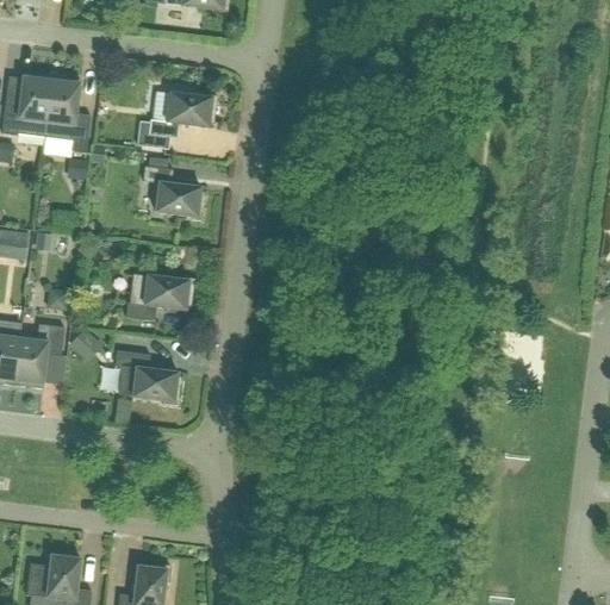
[(165,0),(165,2),(211,8),(211,11),(228,13),(229,0),(165,0)]
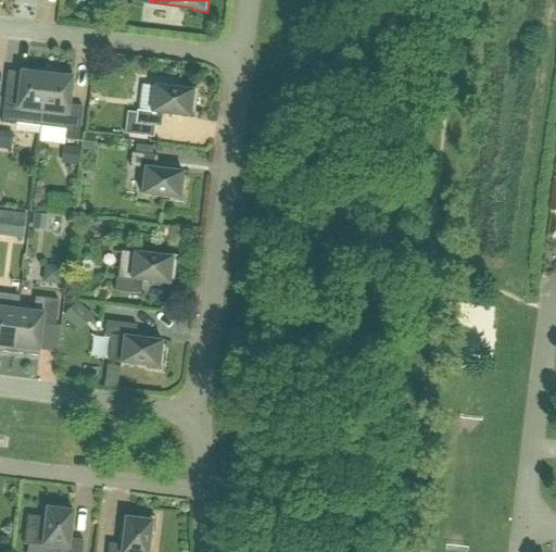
[(47,67),(21,65),(17,97),(4,95),(1,121),(14,123),(14,121),(17,122),(40,124),(47,67)]
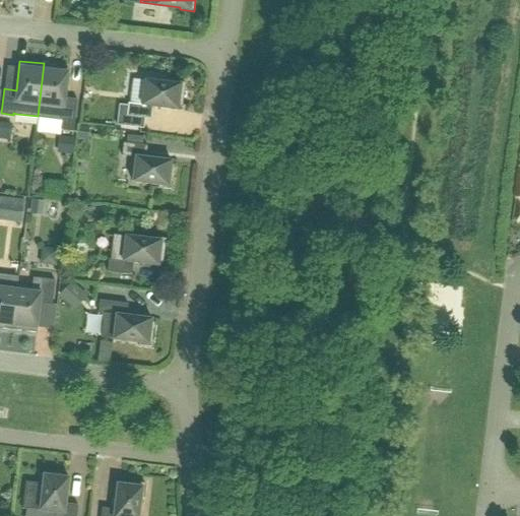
[(65,97),(68,66),(44,63),(38,116),(62,119),(61,128),(73,130),(77,98),(65,97)]
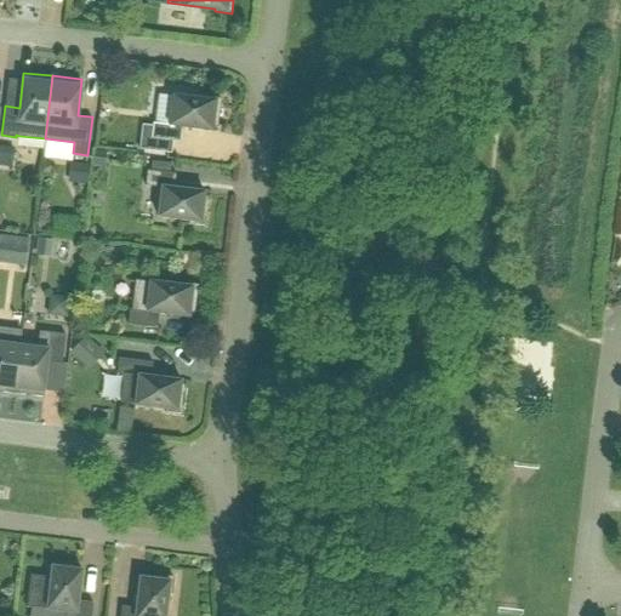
[(204,95),(204,97),(160,92),(157,121),(153,121),(153,124),(142,123),(140,147),(171,150),(172,138),(180,140),(182,125),(212,129),(212,125),(217,126),(221,97),(204,95)]
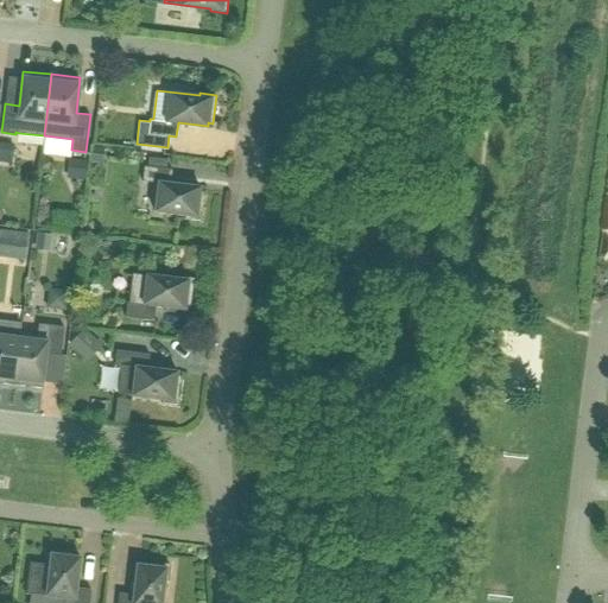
[(19,133),(17,152),(42,154),(44,135),(19,133)]
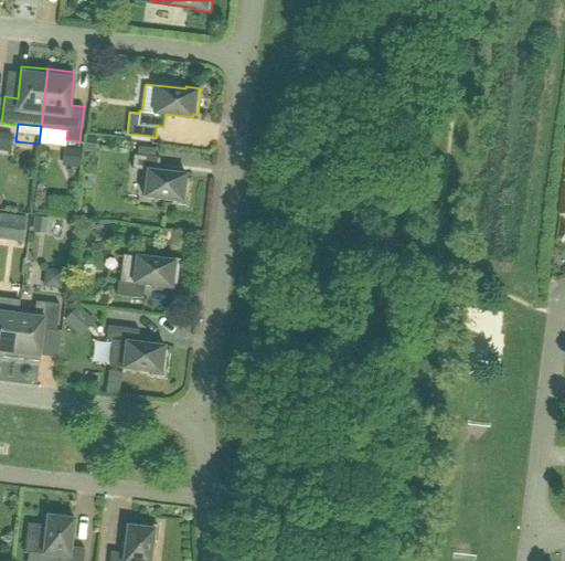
[(178,126),(177,137),(198,141),(200,129),(178,126)]
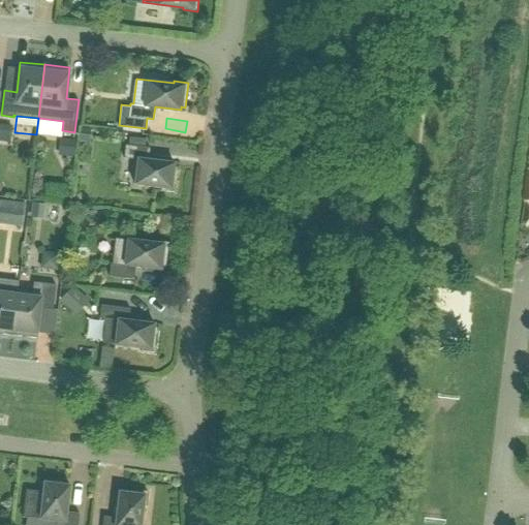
[(0,122),(0,125),(0,132),(9,134),(10,123),(0,122)]
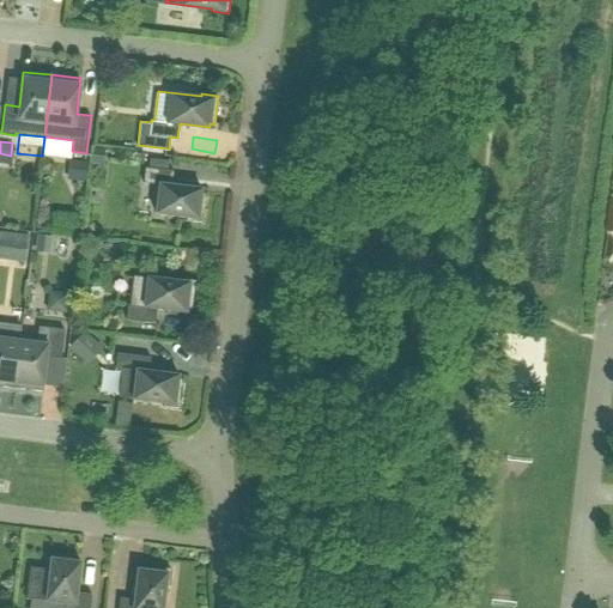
[(95,146),(92,159),(102,160),(103,147),(95,146)]
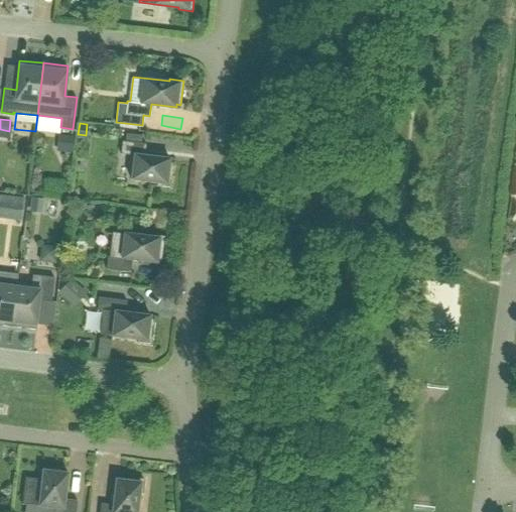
[(134,154),(131,178),(157,181),(156,184),(170,186),(173,161),(169,161),(170,158),(145,155),(146,143),(141,142),(142,134),(126,132),(125,140),(122,140),(121,152),(134,154)]
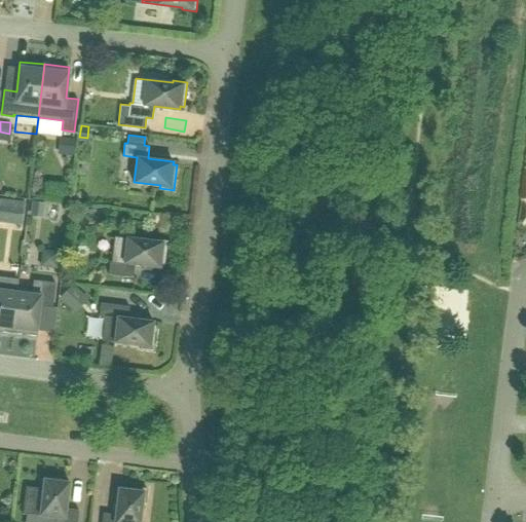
[(63,136),(61,151),(72,152),(74,137),(63,136)]
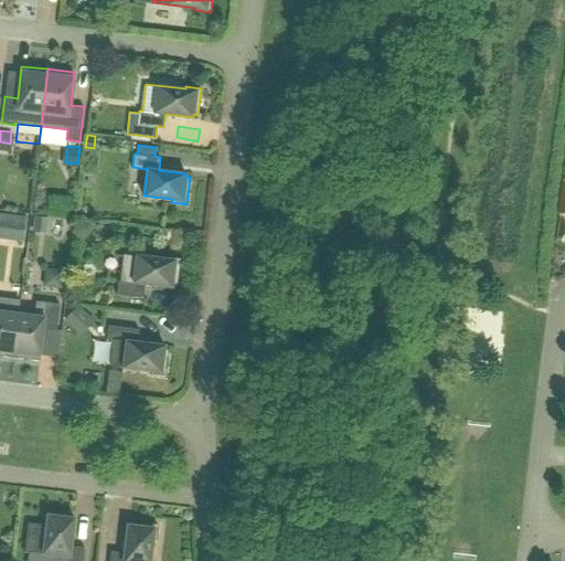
[(0,235),(4,236),(7,222),(23,224),(24,215),(0,212),(0,235)]
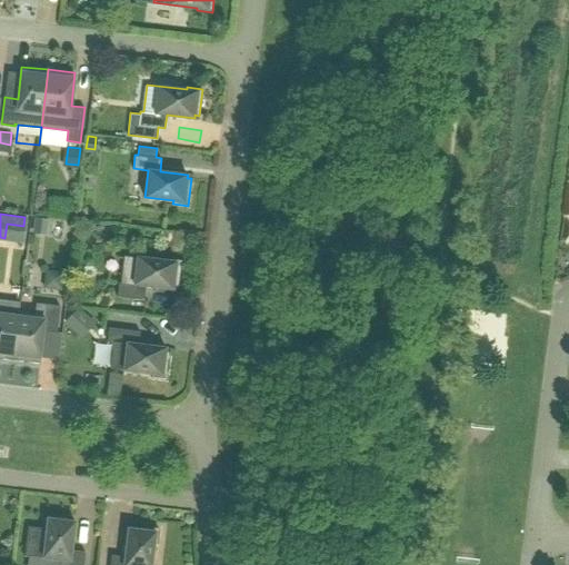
[(35,217),(33,227),(47,229),(48,218),(35,217)]
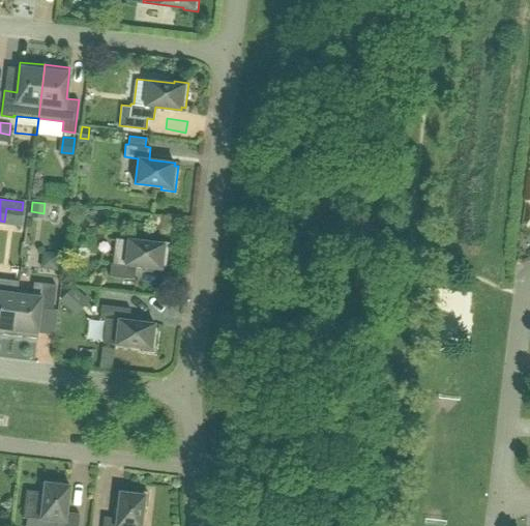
[(154,242),(115,237),(112,263),(111,262),(109,275),(134,279),(136,266),(162,269),(162,266),(166,266),(169,241),(154,239),(154,242)]
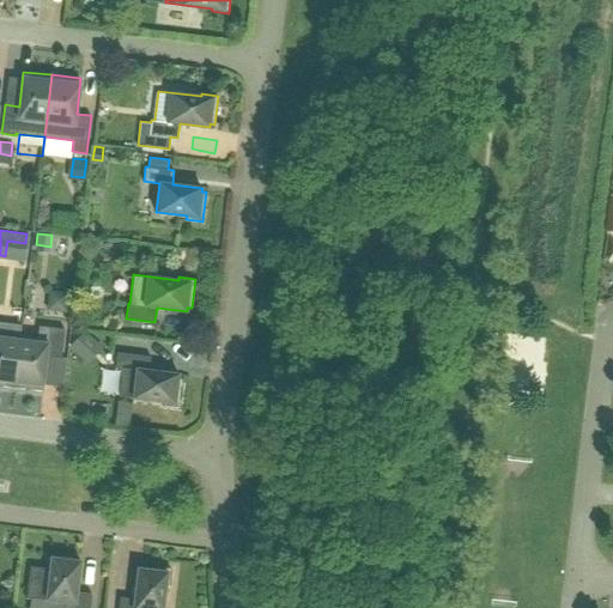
[(0,384),(13,385),(19,339),(22,323),(0,320),(0,384)]
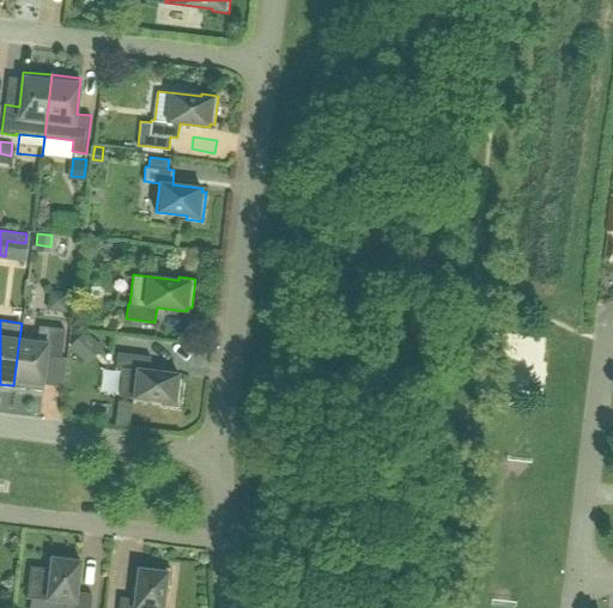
[(13,385),(42,389),(47,354),(61,357),(65,328),(38,324),(37,341),(19,339),(13,385)]
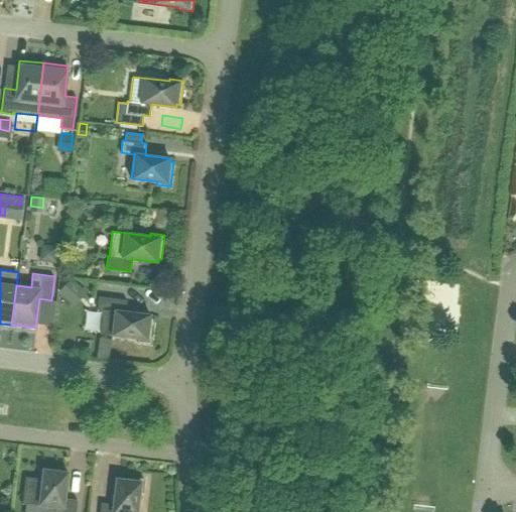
[(71,278),(60,290),(72,300),(82,288),(71,278)]
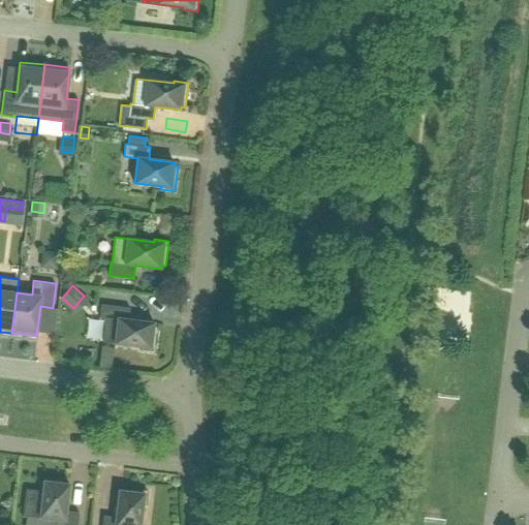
[(130,307),(101,304),(99,316),(105,317),(102,341),(115,342),(115,343),(141,347),(141,349),(155,351),(158,327),(154,326),(154,322),(128,319),(130,307)]
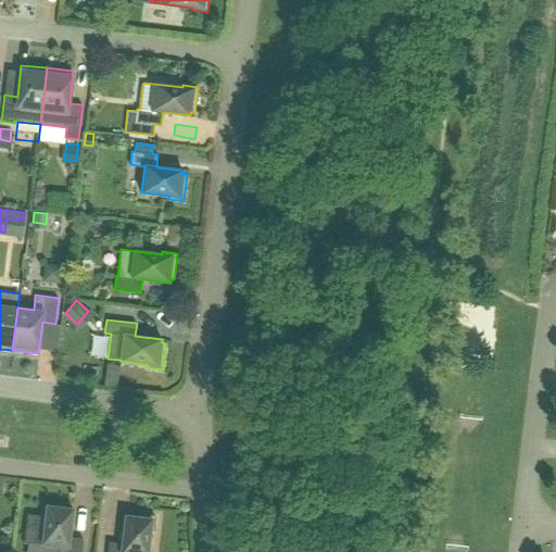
[(80,551),(83,538),(70,536),(74,509),(70,509),(71,504),(45,501),(42,515),(27,513),(24,541),(41,543),(41,544),(59,547),(57,551),(80,551)]
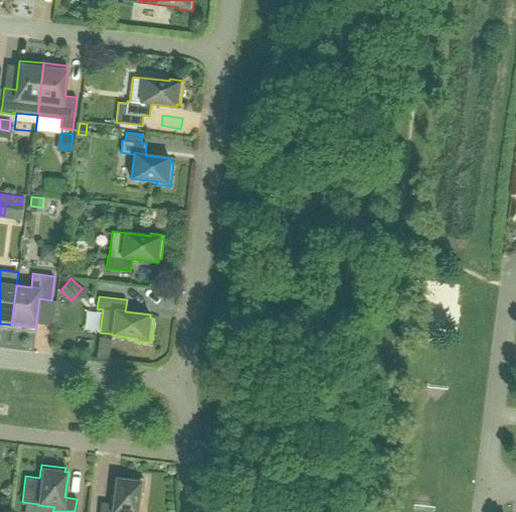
[(113,503),(101,502),(99,511),(137,511),(140,491),(142,492),(144,478),(120,475),(119,479),(116,478),(113,503)]
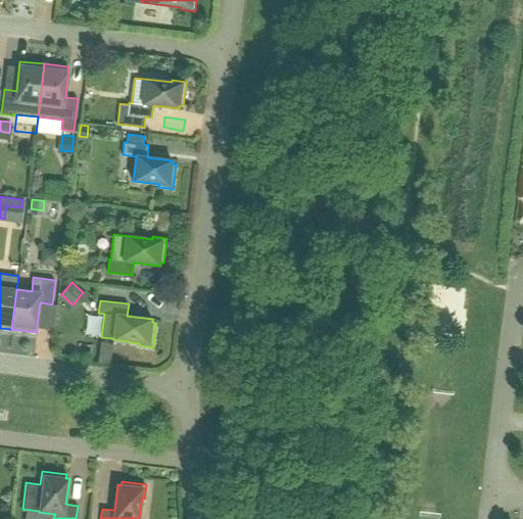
All buildings are outlined.
